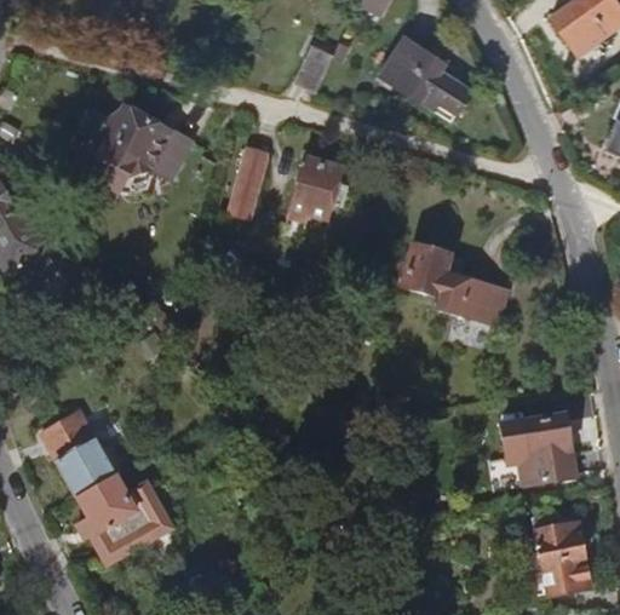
[(385,12),(391,0),(363,0),(385,12)]
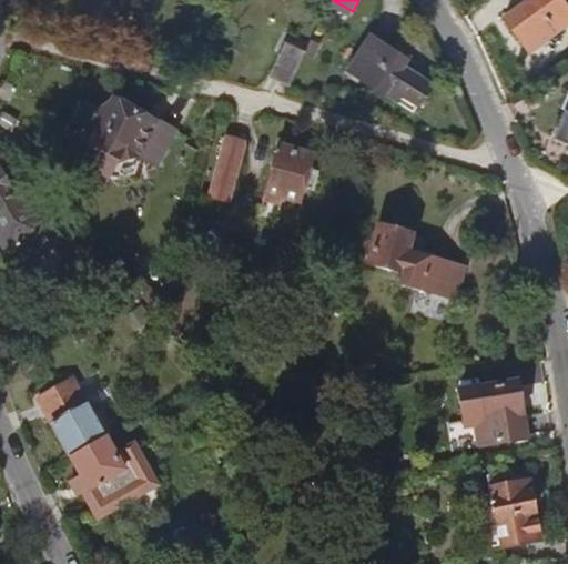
[(530,46),(567,17),(567,0),(520,0),(505,12),(530,46)]
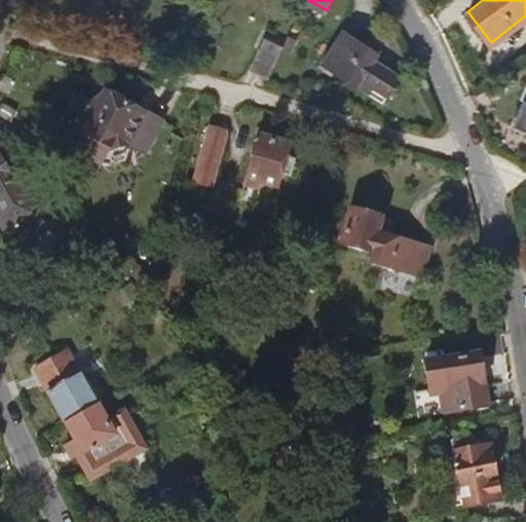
[(379,51),(347,29),(327,61),(383,101),(402,75),(376,58),(379,51)]
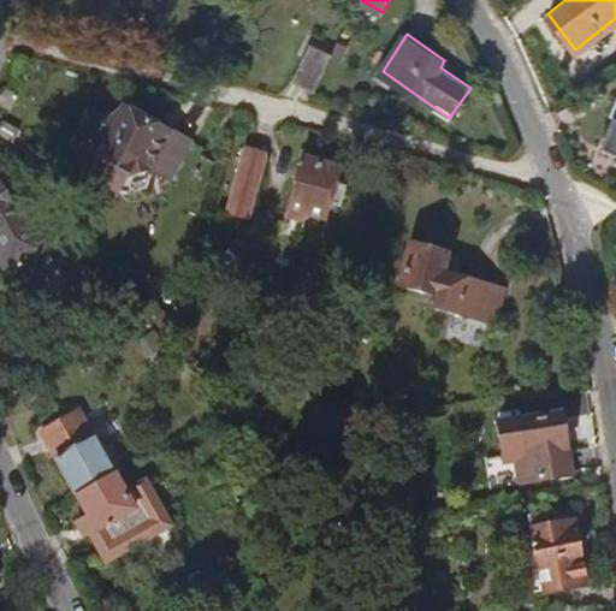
[(313,87),(332,49),(311,37),(290,75),(313,87)]
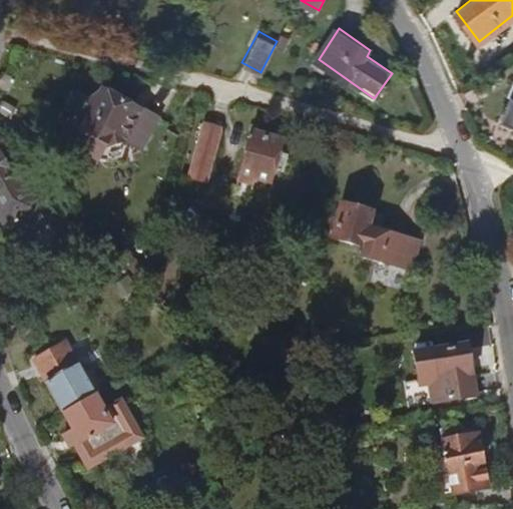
[(139,143),(156,110),(139,101),(138,103),(100,83),(99,86),(88,91),(86,93),(74,86),(63,106),(82,115),(68,141),(96,156),(103,141),(122,134),(139,143)]
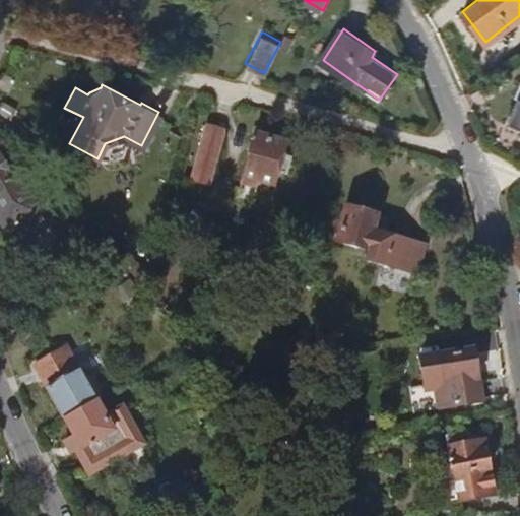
[(519,126),(519,90),(508,121),(519,126)]
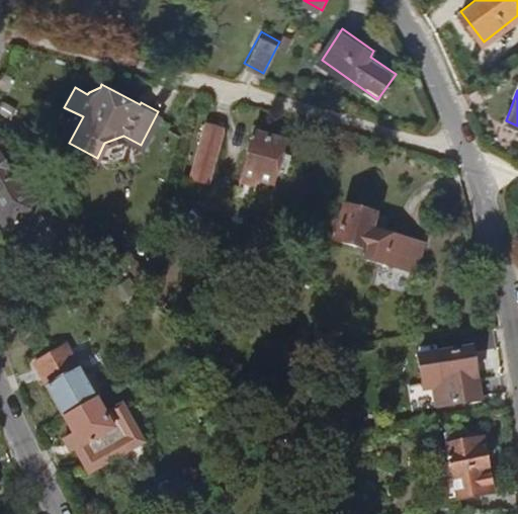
[(208,179),(218,149),(214,147),(221,123),(206,119),(190,174),(208,179)]
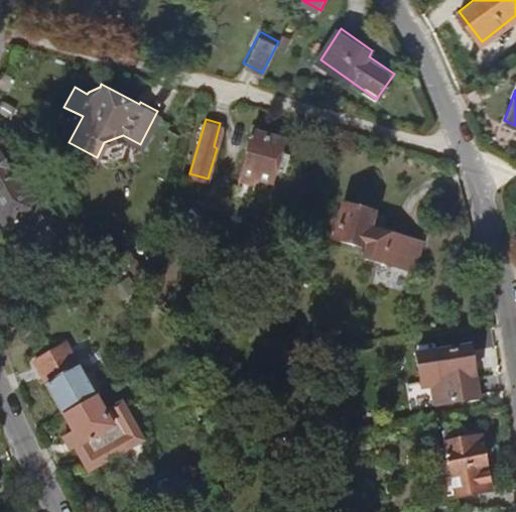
[(274,177),(287,135),(257,127),(244,168),(274,177)]
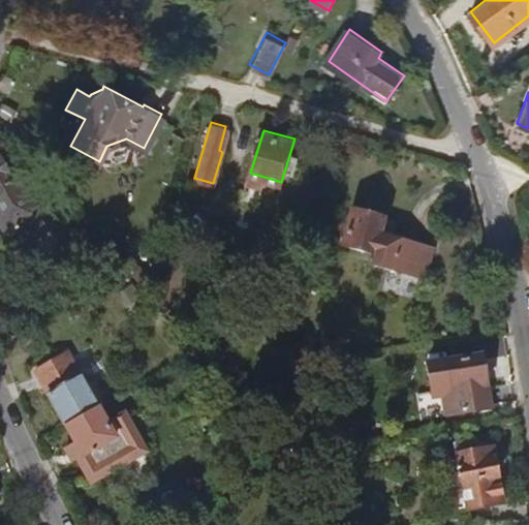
[(0,209),(16,230),(53,204),(39,185),(32,188),(20,171),(13,175),(0,157),(0,209)]
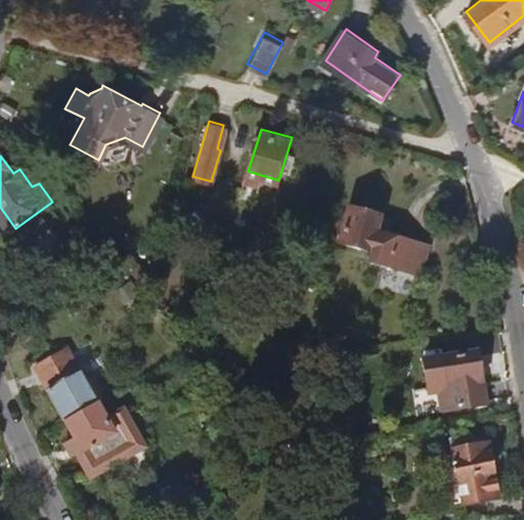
[(412,272),(422,245),(372,228),(377,212),(347,202),(336,236),(365,247),(362,257),(412,272)]
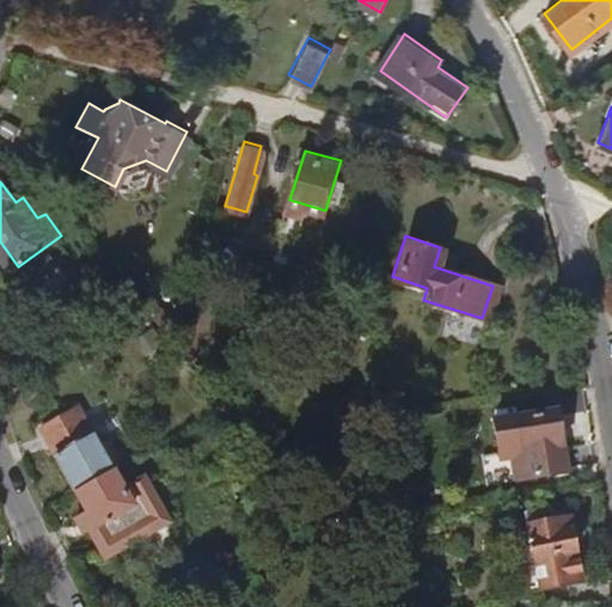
[(115,467),(79,405),(43,427),(78,488),(115,467)]
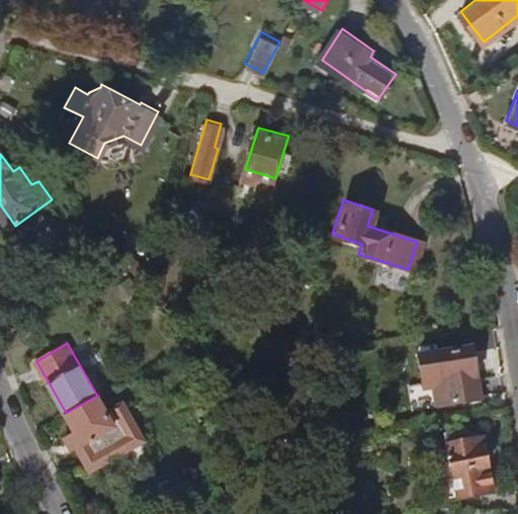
[(480,400),(470,348),(436,355),(438,370),(429,371),(435,408),(480,400)]
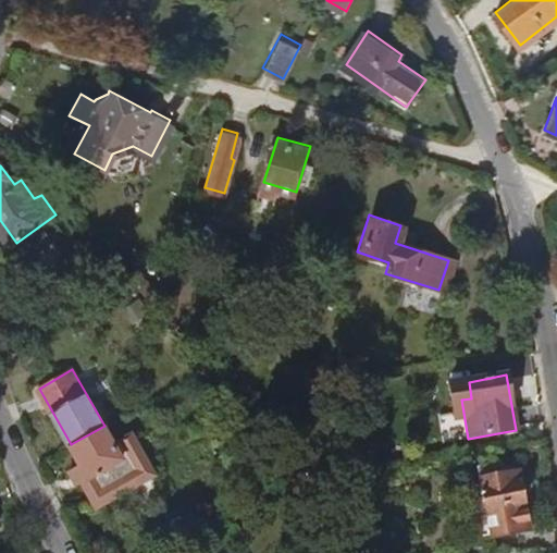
[(114,441),(106,425),(104,426),(71,444),(81,463),(77,465),(85,481),(99,505),(137,483),(114,441)]
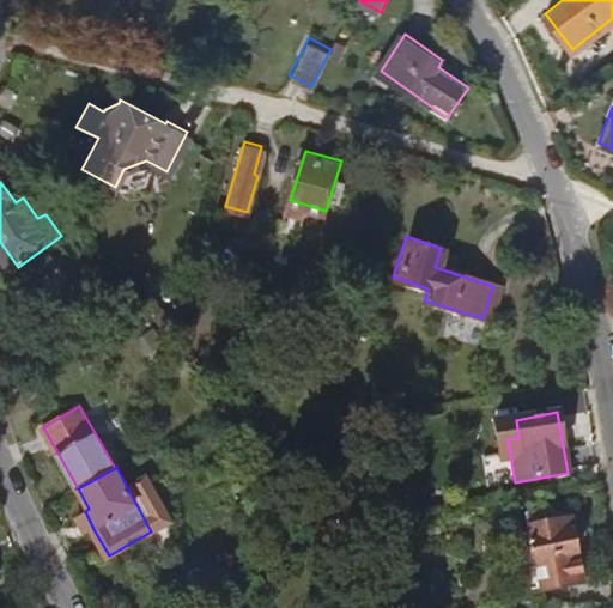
[(149,472),(126,485),(151,532),(175,518),(149,472)]
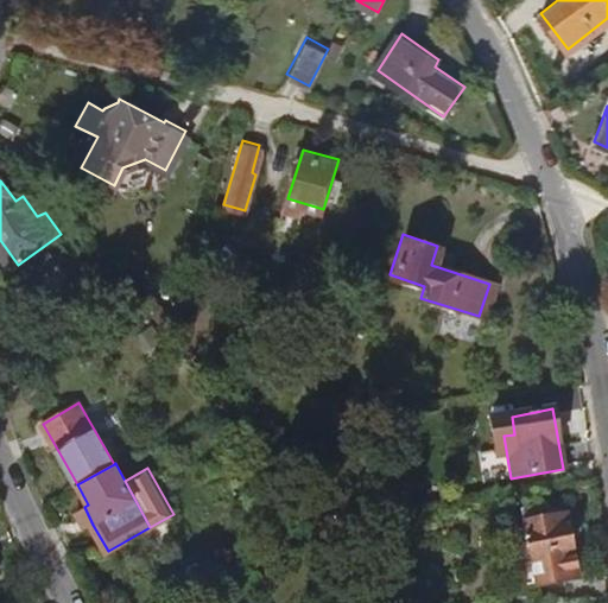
[(536,578),(580,571),(575,539),(577,538),(575,520),(571,520),(569,506),(550,508),(548,497),(525,502),(536,578)]
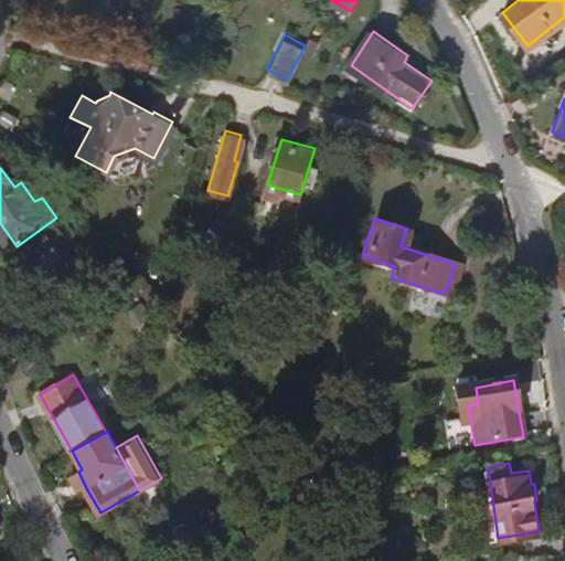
[(86,488),(78,472),(70,477),(78,493),(86,488)]
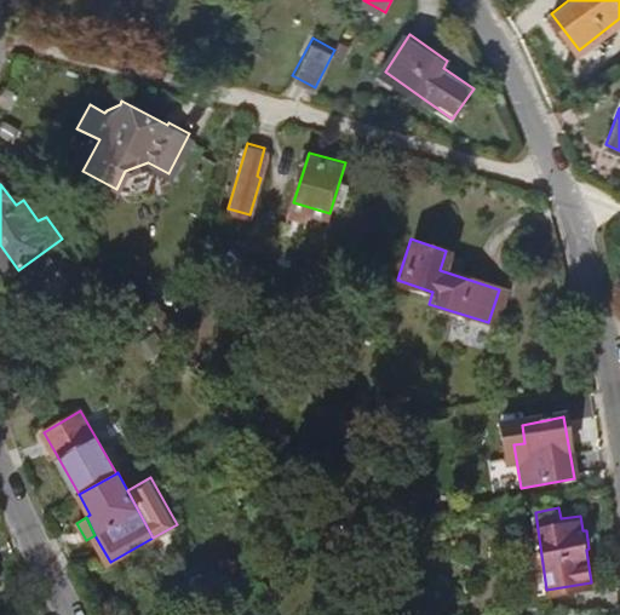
[(338,533),(332,526),(325,530),(338,546),(345,540),(338,533)]
